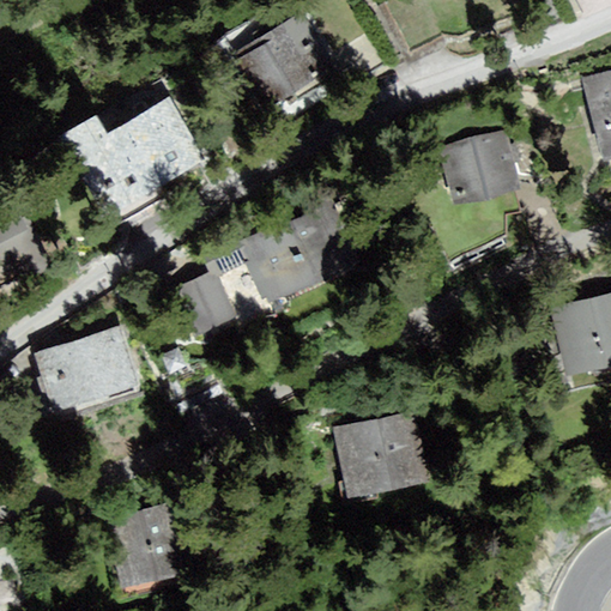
[(301,14),(229,58),(262,113),(334,70),(301,14)]
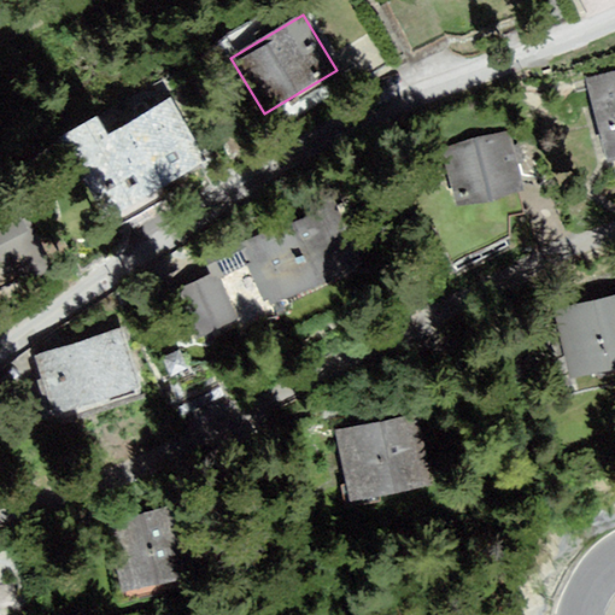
[(614,69),(584,78),(607,159),(614,156),(614,69)]
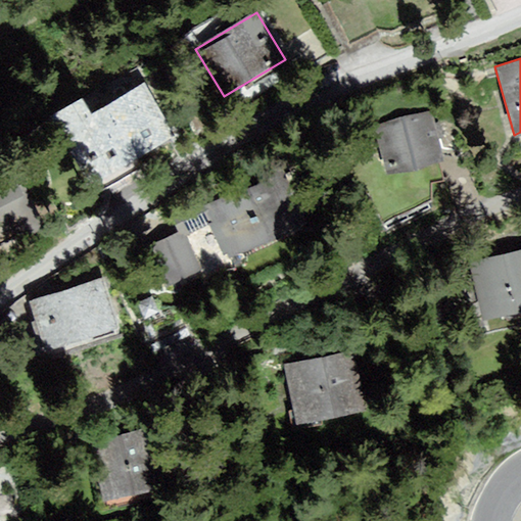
[(87,94),(48,116),(92,191),(180,140),(145,81),(96,109),(87,94)]
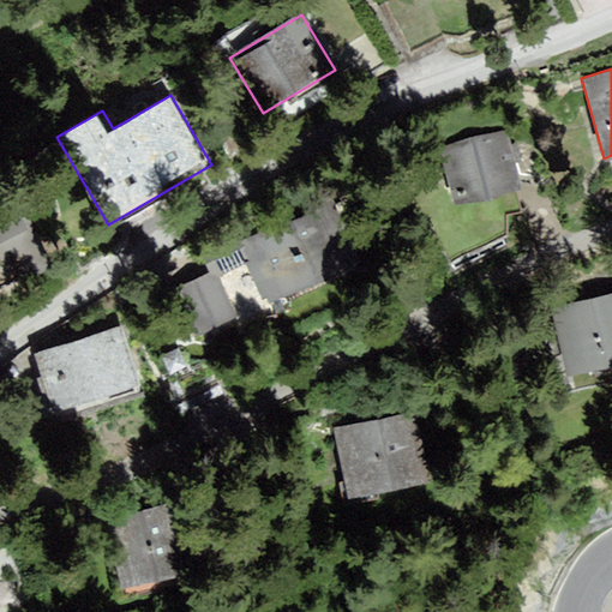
[(505,131),(438,149),(454,203),(521,184),(505,131)]
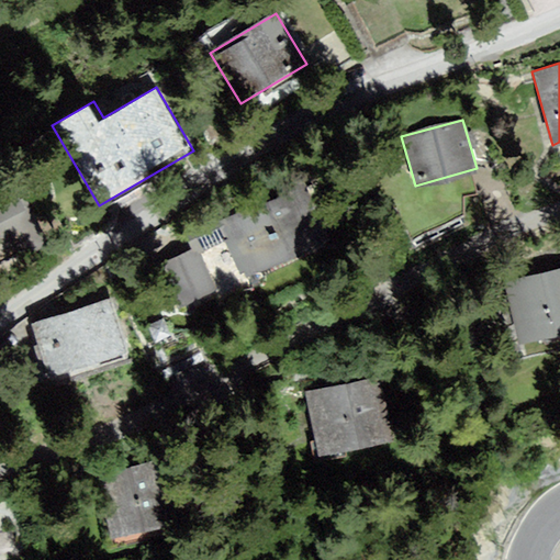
[(297,182),(213,223),(243,281),(325,241),(297,182)]
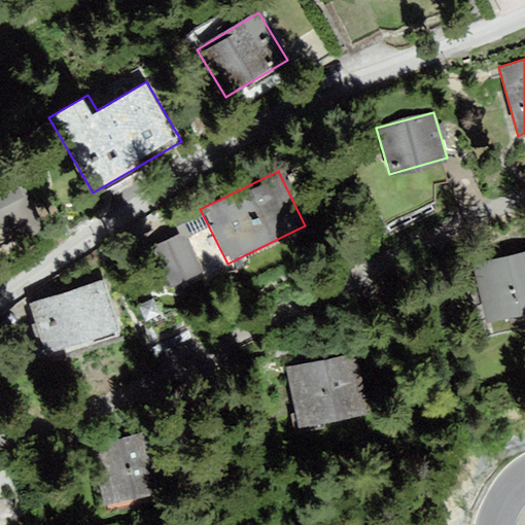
[(182,234),(147,249),(165,288),(200,273),(182,234)]
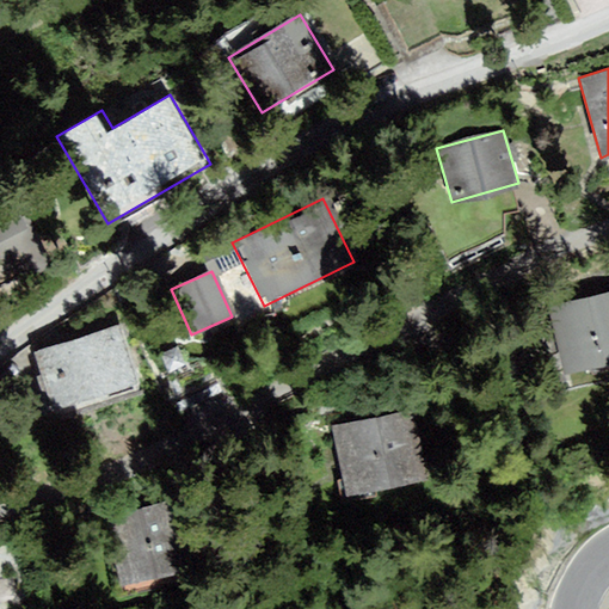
[(608,290),(548,305),(564,373),(608,362),(608,290)]
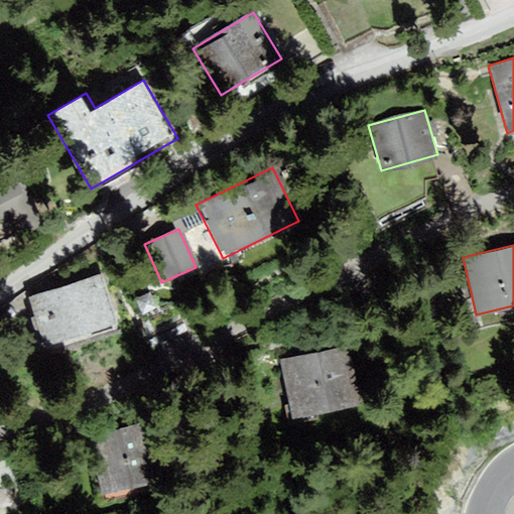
[(100,274),(30,297),(46,347),(116,324),(100,274)]
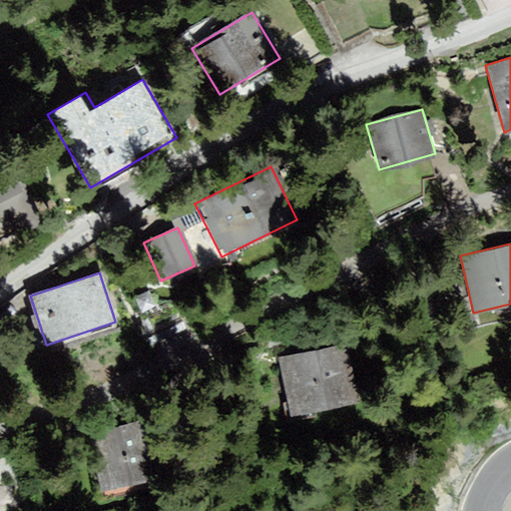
[(358,341),(278,359),(290,415),(371,397),(358,341)]
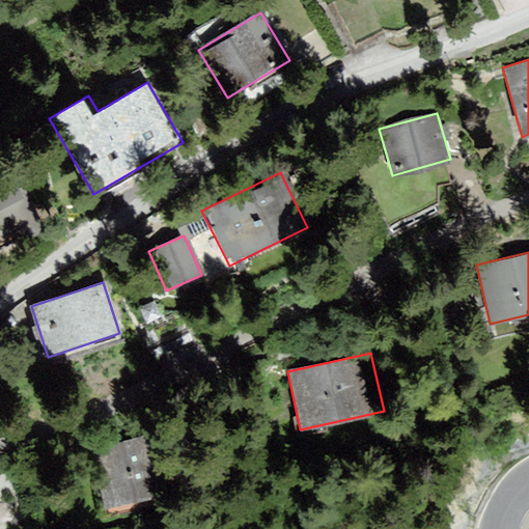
[(157,434),(90,449),(105,511),(171,496),(157,434)]
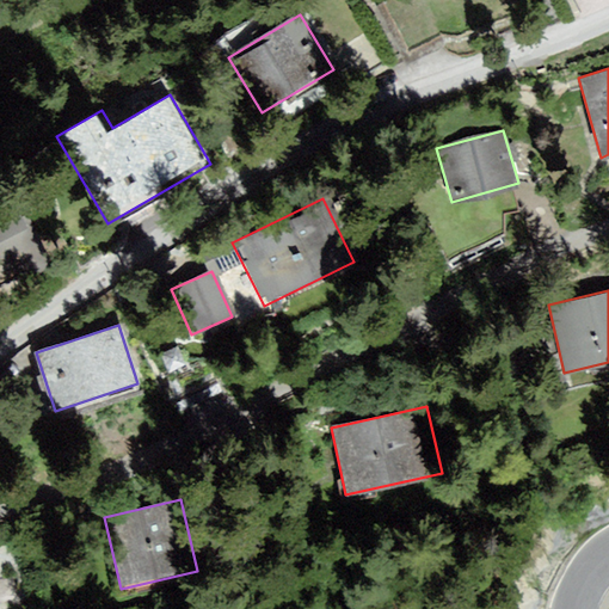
All buildings are outlined.
